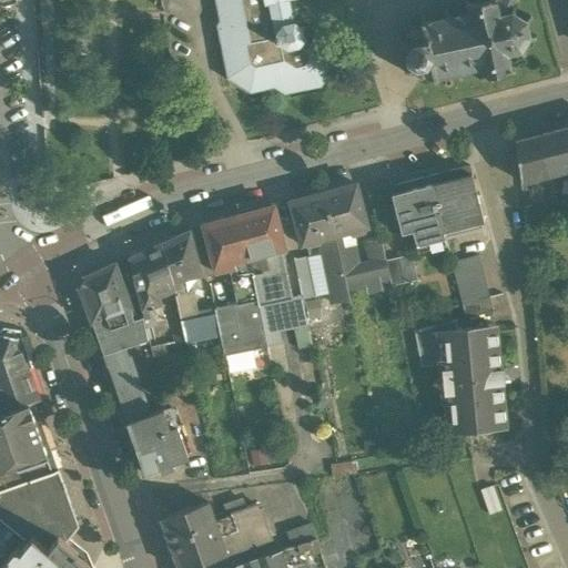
[(216,0),(221,20),(217,26),(221,41),(231,47),(235,72),(251,82),(272,78),(274,85),(285,93),(321,85),(333,64),(328,43),(322,39),(311,42),(310,43),(303,40),(304,38),(302,27),(294,20),(292,20),(291,17),(295,16),(296,12),(295,3),(292,1),(287,2),(287,0),(275,0),(265,2),(264,0),(216,0)]
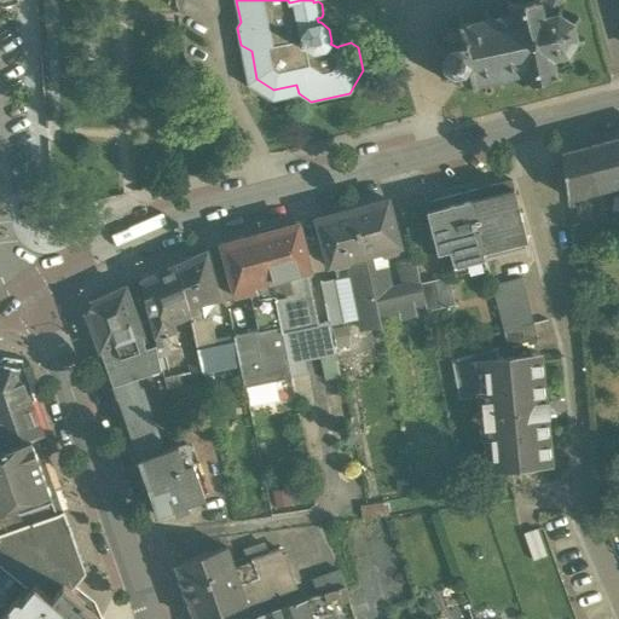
[(510,15),(489,18),(487,11),(484,11),(485,18),(463,23),(462,16),(457,16),(460,27),(450,29),(447,27),(445,29),(446,32),(443,36),(440,36),(439,40),(443,40),(443,45),(435,40),(433,44),(440,48),(445,70),(440,77),(444,80),(449,73),(449,76),(447,79),(450,81),(452,80),(457,82),(457,86),(460,86),(461,84),(472,81),(474,92),(478,91),(476,84),(498,79),(499,86),(504,85),(502,77),(524,73),(525,79),(521,85),(526,87),(530,79),(551,76),(560,80),(562,76),(555,73),(554,67),(556,67),(556,63),(554,63),(553,58),(565,55),(570,61),(573,58),(568,52),(576,42),(583,44),(584,39),(577,38),(573,24),(579,21),(577,17),(571,21),(561,15),(562,6),(557,5),(556,0),(530,0),(512,5),(505,0),(503,5),(509,9),(510,15)]
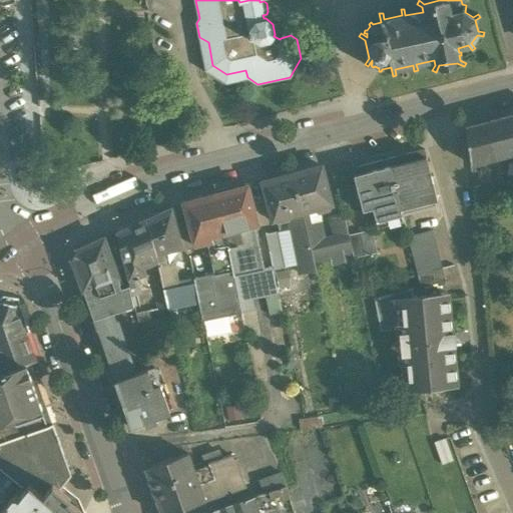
[(512,114),(467,127),(471,164),(512,152),(512,114)]
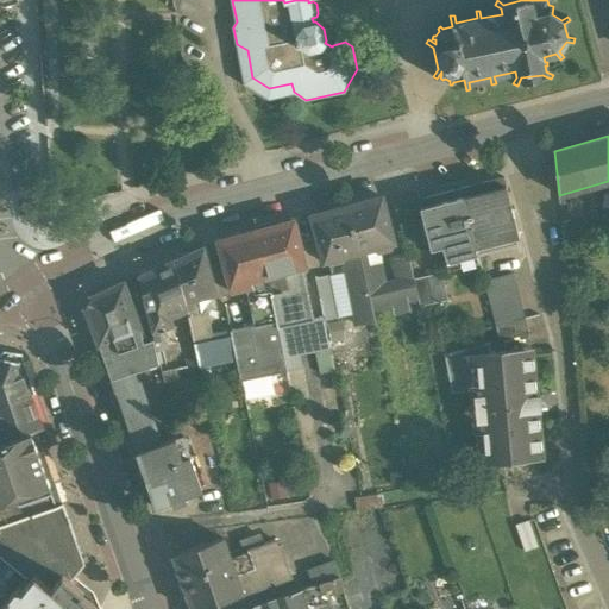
[(503,175),(459,187),(472,236),(476,248),(520,236),(503,175)]
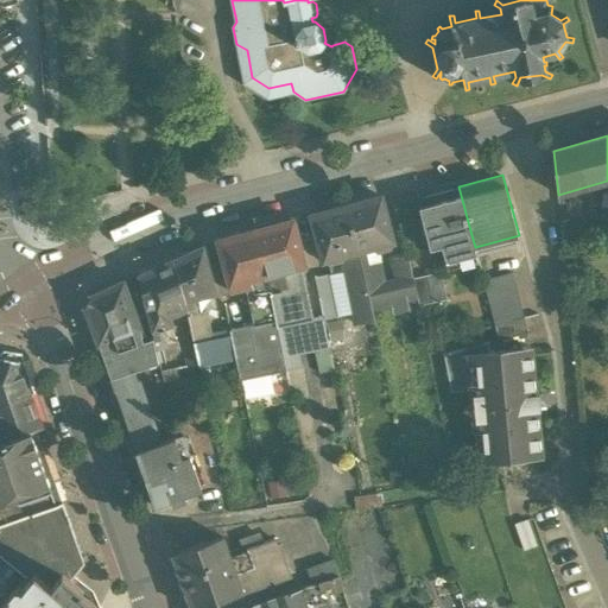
[(458,187),(418,196),(431,246),(443,242),(455,240),(472,235),(458,187)]
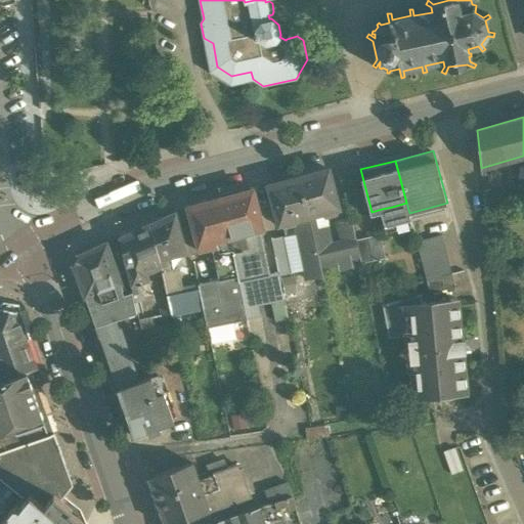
[(330,169),(299,177),(310,216),(316,215),(320,214),(325,218),(338,214),(340,208),(330,169)]
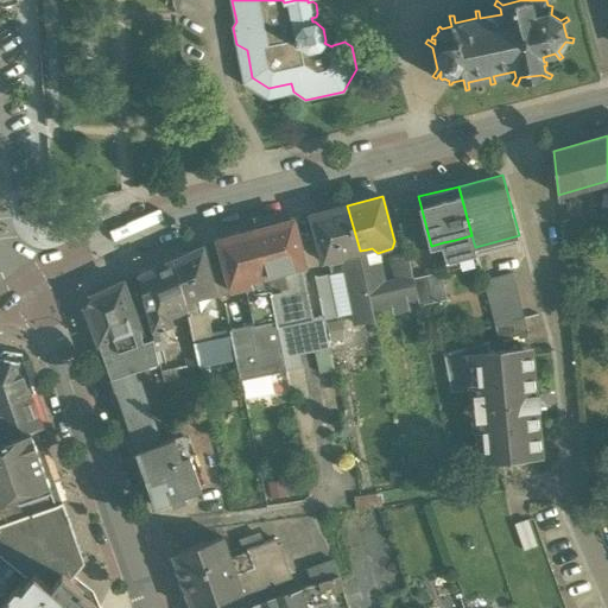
[(347,206),(311,215),(324,261),(329,265),(343,261),(346,255),(352,253),(360,251),(347,206)]
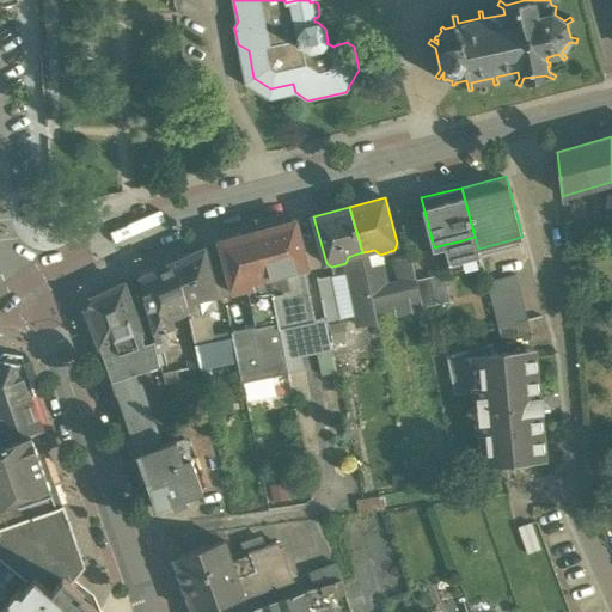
[(297,221),(257,231),(269,276),(286,271),(287,276),(303,273),(310,270),(297,221)]
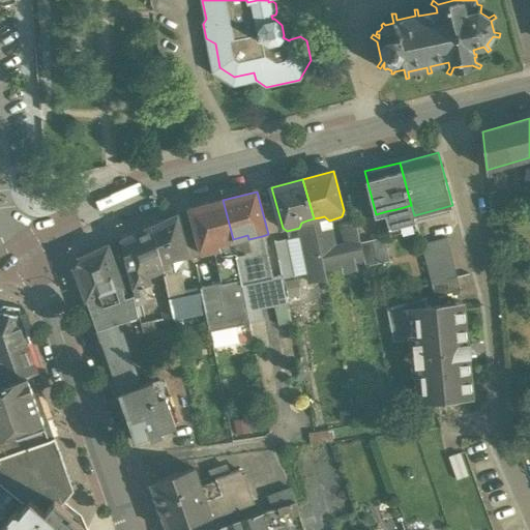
[(223,200),(190,208),(202,254),(219,248),(234,244),(233,239),(223,200)]
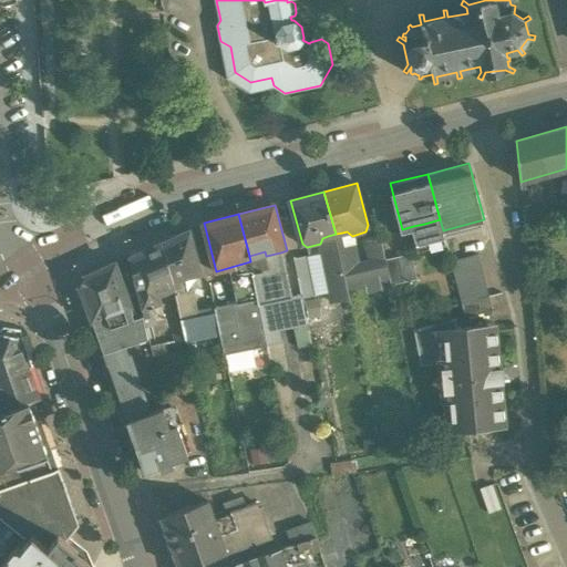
[(440,219),(424,224),(428,238),(444,235),(443,230),(440,219)]
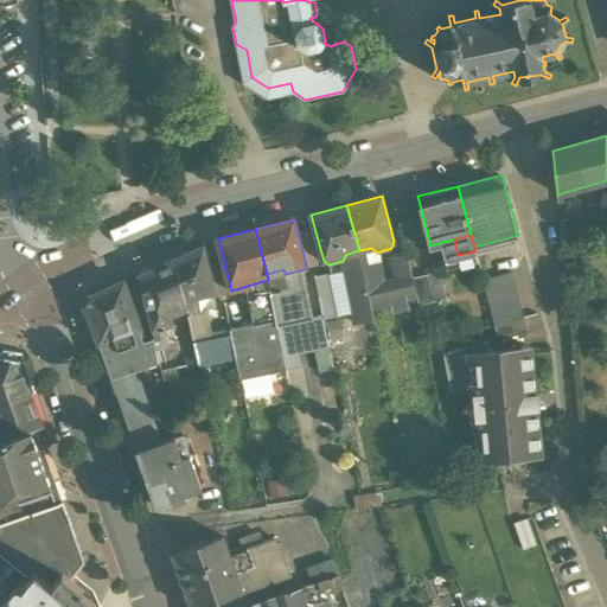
[(454,240),(442,242),(446,259),(458,255),(454,240)]
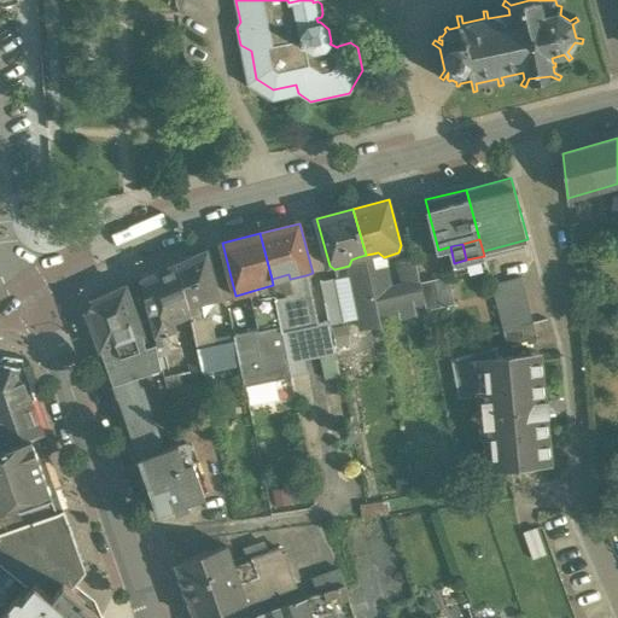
[(208,250),(176,263),(188,303),(221,297),(208,250)]
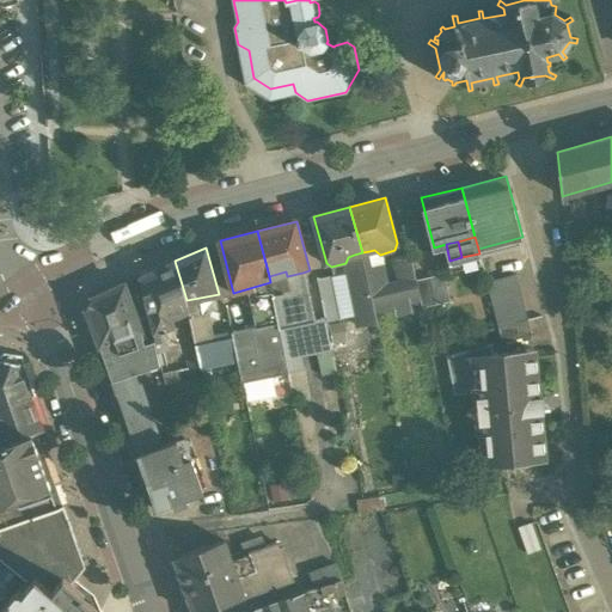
[(380,264),(372,265),(369,251),(362,252),(365,263),(369,287),(385,283),(380,264)]
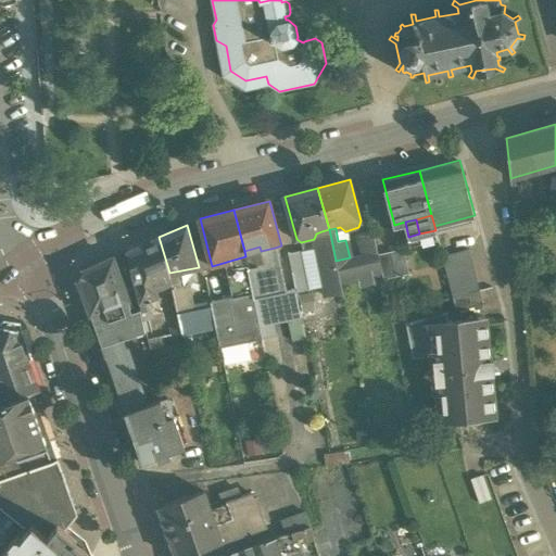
[(325,244),(317,247),(325,286),(340,282),(336,261),(331,239),(329,229),(321,231),(325,244)]
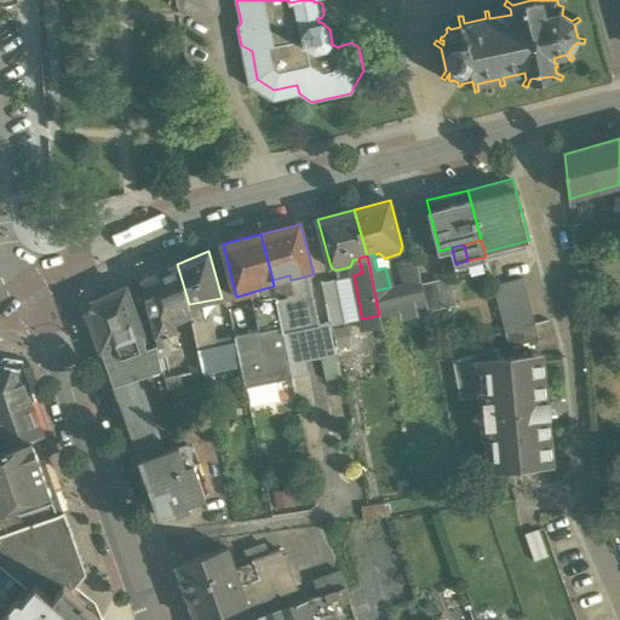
[(418,263),(400,265),(405,285),(422,280),(418,263)]
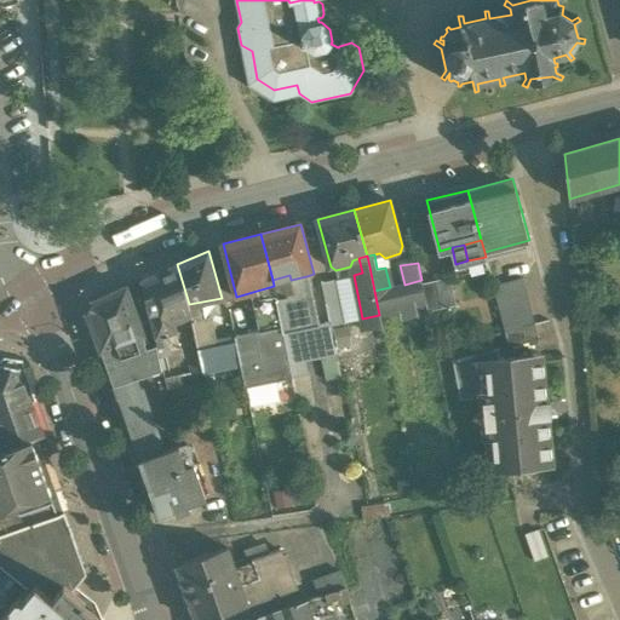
[(177,264),(142,280),(153,320),(154,323),(159,345),(161,360),(172,357),(172,360),(179,357),(179,355),(183,354),(174,322),(193,315),(189,304),(177,264)]
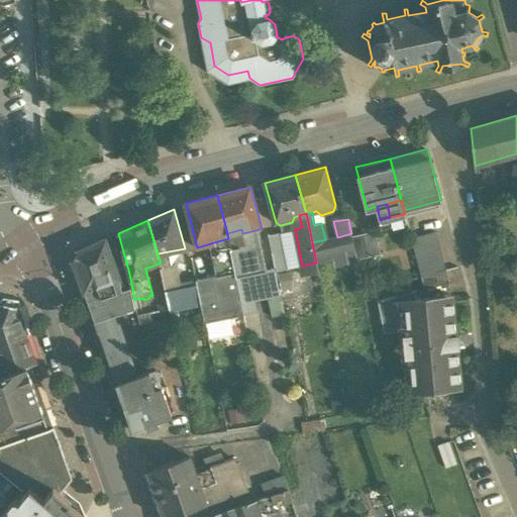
[(242,233),(241,229),(227,233),(229,238),(229,242),(237,278),(265,272),(255,230),(242,233)]
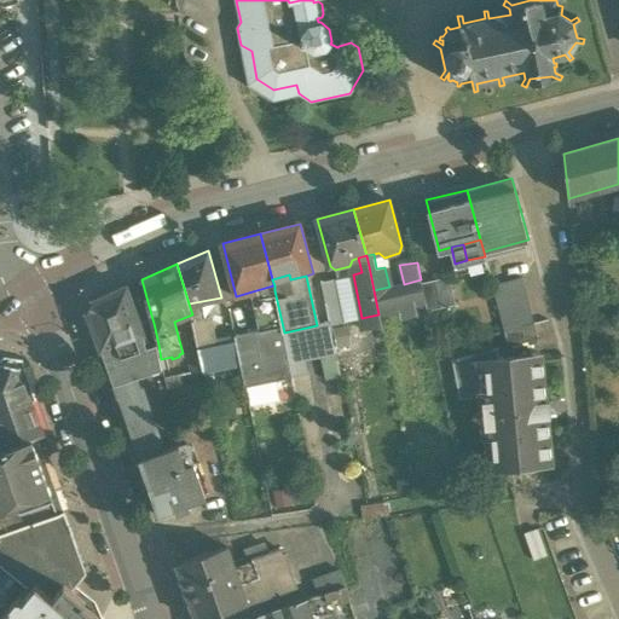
[(522,276),(492,284),(503,330),(534,322),(522,276)]
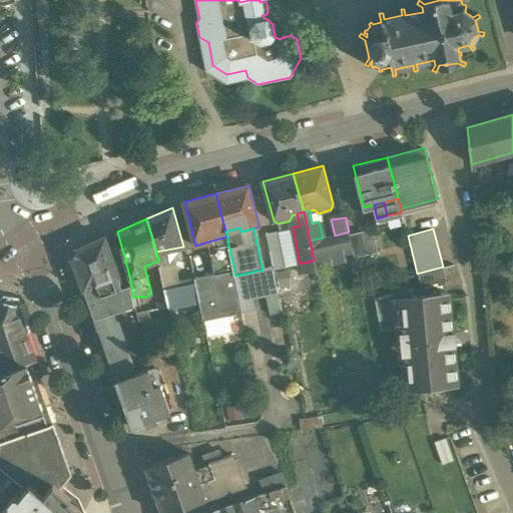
[(374,229),(350,234),(353,252),(354,259),(378,253),(374,229)]
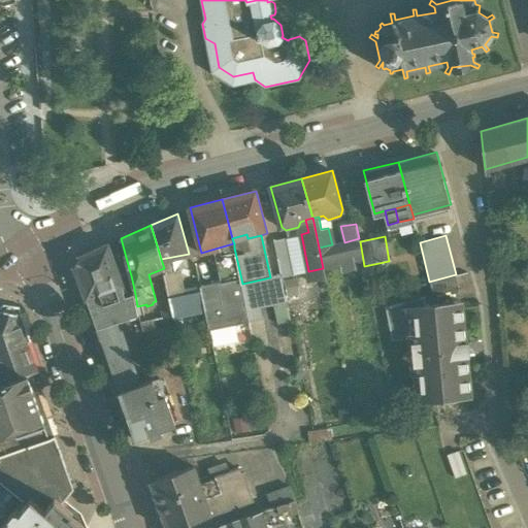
[(332,244),(319,248),(323,268),(355,262),(363,260),(360,241),(359,238),(344,242),(332,244)]
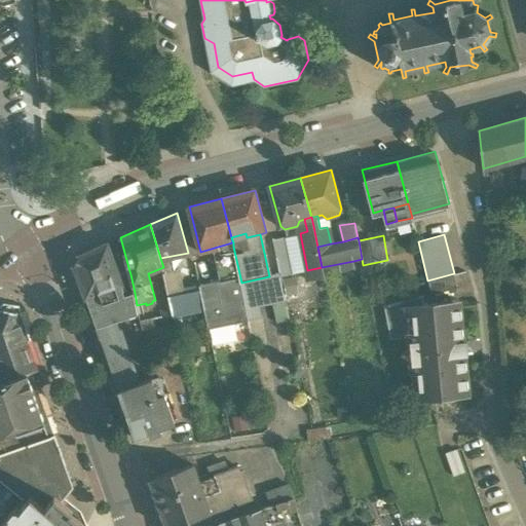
[(107,242),(72,258),(97,328),(115,322),(106,297),(123,291),(124,291),(118,274),(107,242)]
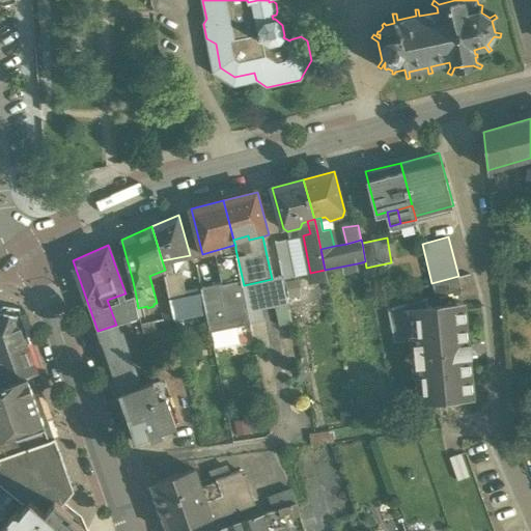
[(234,245),(220,249),(223,260),(217,261),(219,274),(221,274),(224,289),(244,285),(235,249),(235,245),(234,245)]
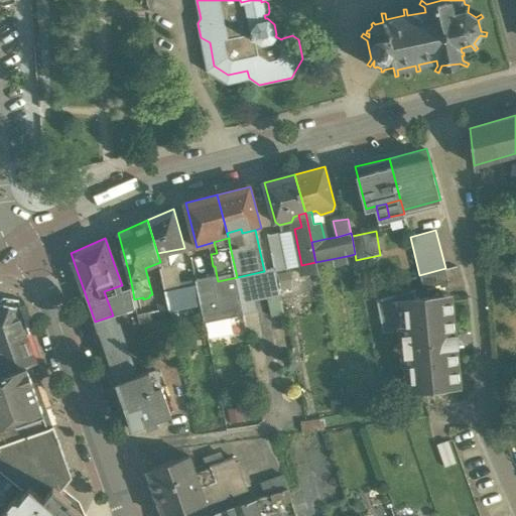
[(315,262),(301,265),(306,289),(320,286),(315,262)]
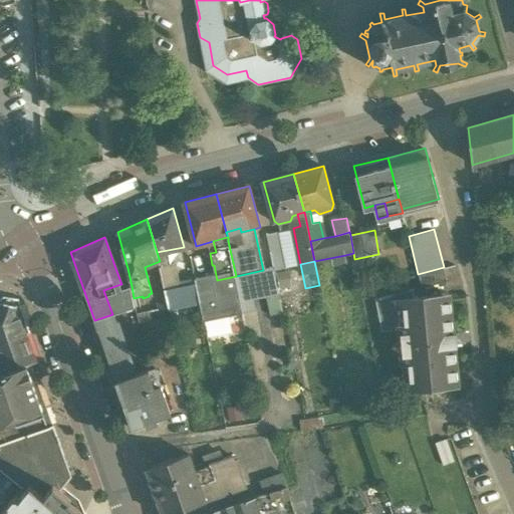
[(126,265),(115,268),(121,284),(120,284),(122,289),(132,286),(127,268),(126,265)]
